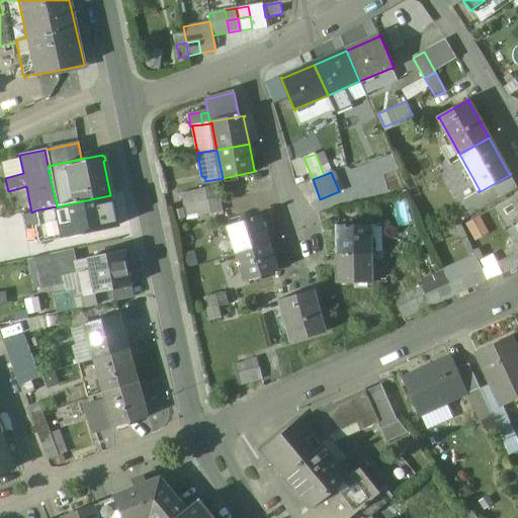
[(219,187),(194,191),(196,202),(221,199),(219,187)]
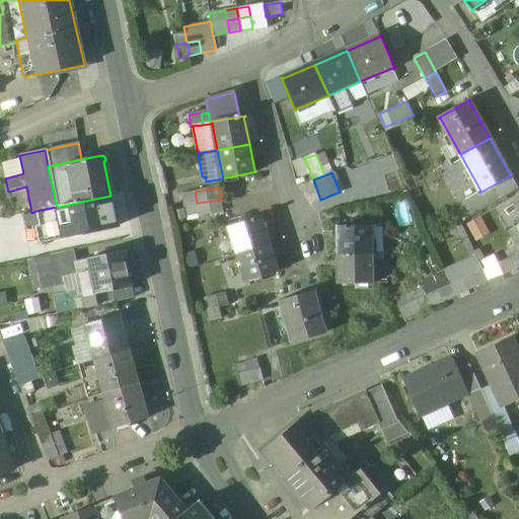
[(195,192),(182,195),(184,206),(197,203),(195,192)]
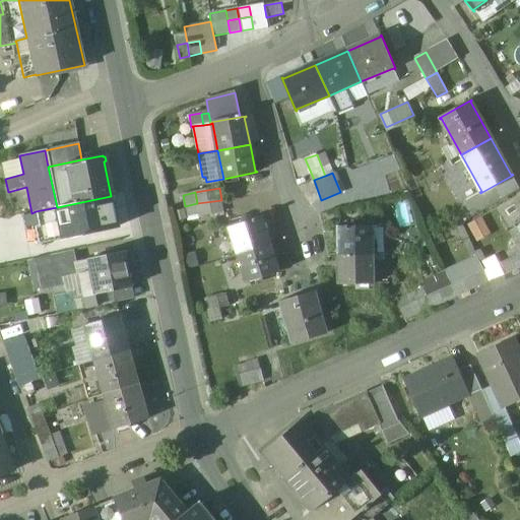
[(111,196),(57,207),(36,211),(39,224),(35,225),(39,244),(118,228),(111,196)]
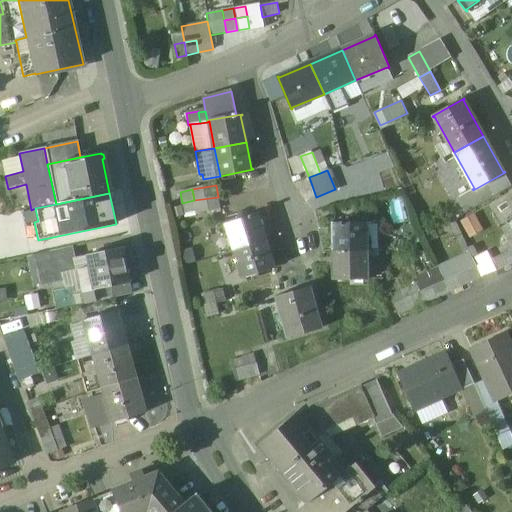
[(218,197),(194,200),(196,211),(195,211),(196,214),(220,210),(218,197)]
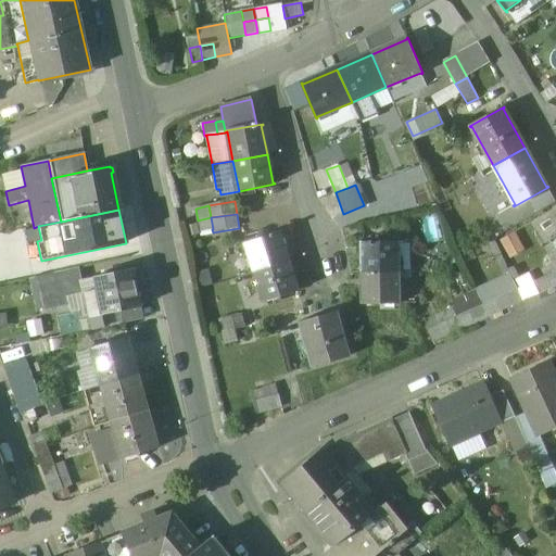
[(211,217),(198,220),(200,231),(212,229),(213,229),(211,217)]
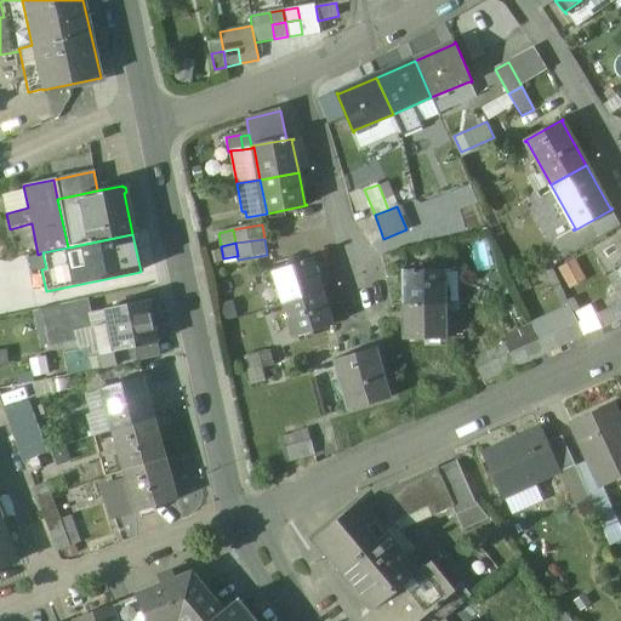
[(313,258),(272,271),(272,272),(274,272),(284,305),(322,292),(312,261),(313,260),(313,258)]
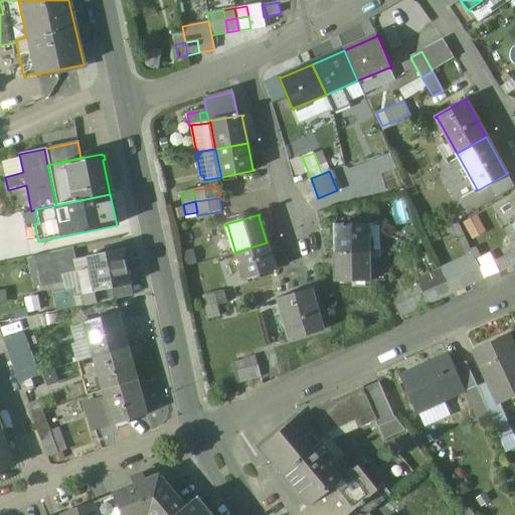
[(370,222),(334,223),(334,224),(336,224),(336,252),(369,251),(369,223),(370,223),(370,222)]
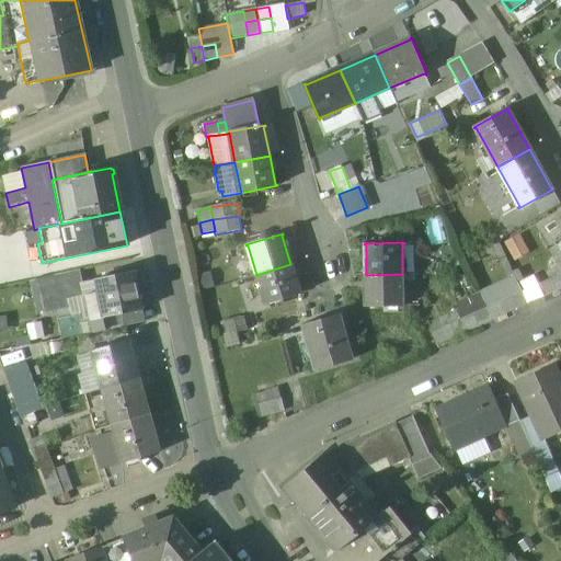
[(290,264),(256,275),(264,302),(263,302),(263,304),(300,293),(300,292),(299,292),(290,264)]
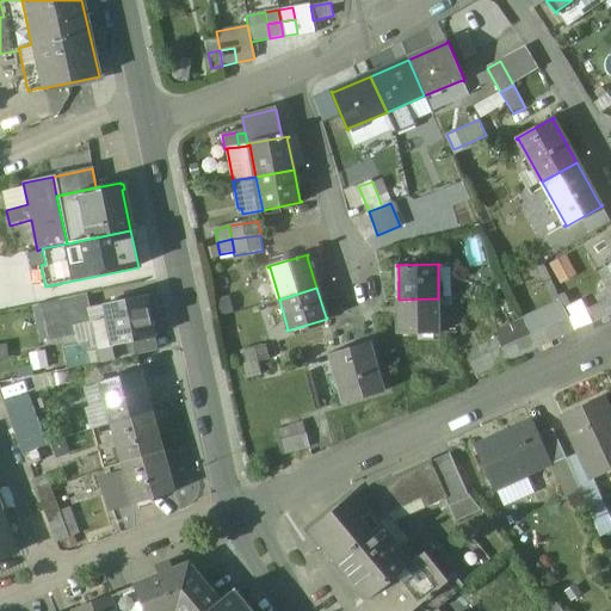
[(144,296),(104,304),(107,320),(92,322),(98,347),(98,350),(111,347),(154,338),(144,296)]
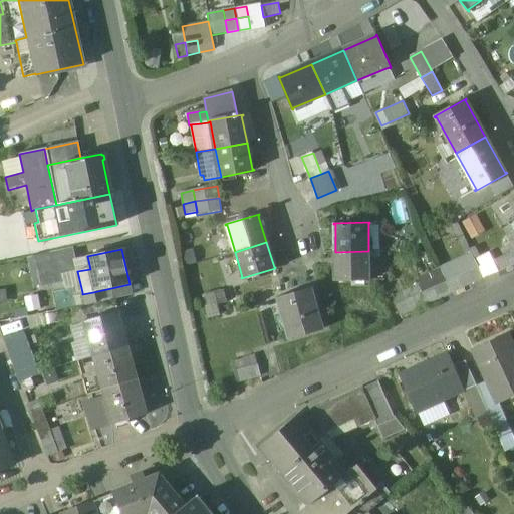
[(513,249),(494,259),(499,270),(513,262),(513,249)]
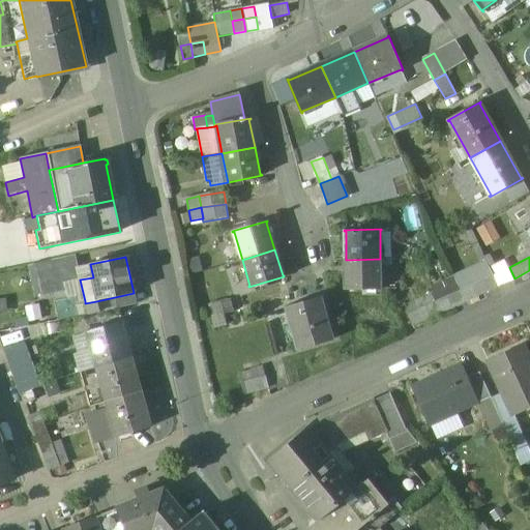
[(57,259),(32,264),(35,278),(60,273),(57,259)]
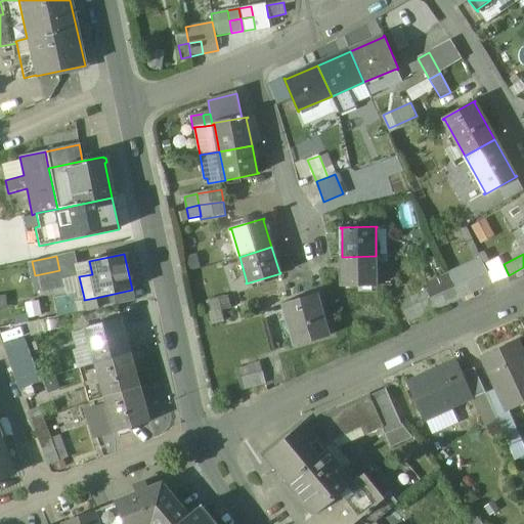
[(376,256),(342,257),(343,284),(341,284),(341,286),(378,285),(378,284),(377,284),(376,256)]
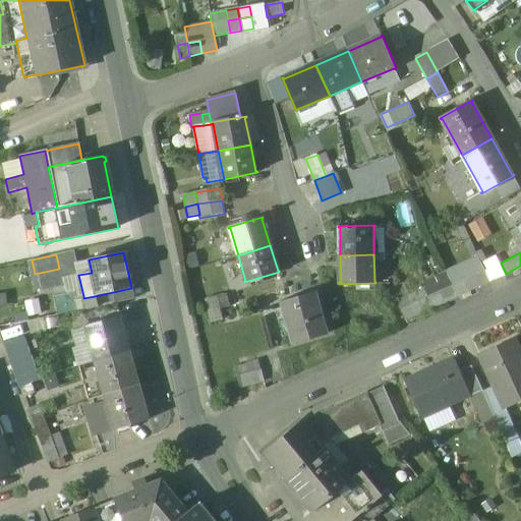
[(473,275),(453,284),(458,295),(489,281),(481,262),(470,267),(473,275)]
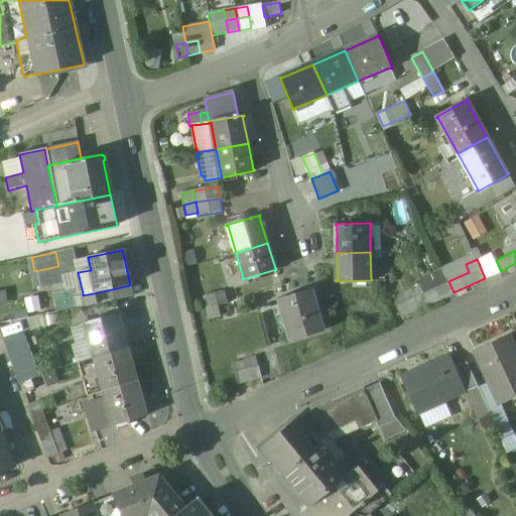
[(58,266),(34,271),(37,284),(61,278),(58,266)]
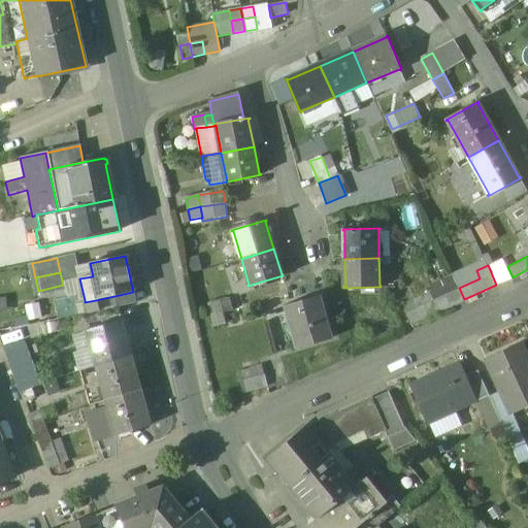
[(459,288),(456,279),(444,285),(448,293),(433,299),(438,310),(464,299),(459,288)]
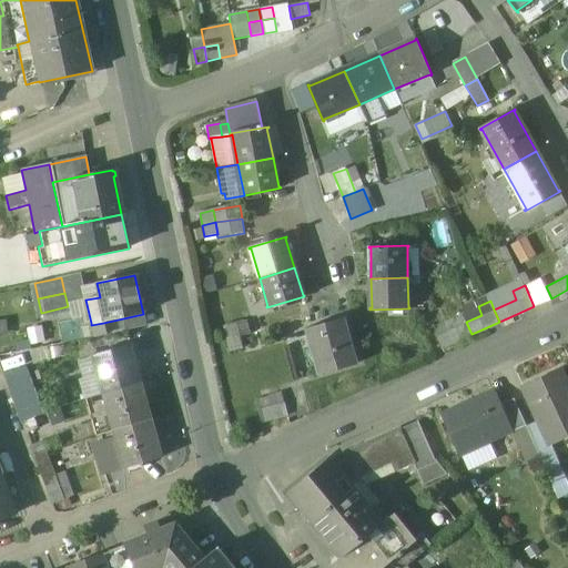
[(464,313),(447,321),(452,328),(466,322),(464,313)]
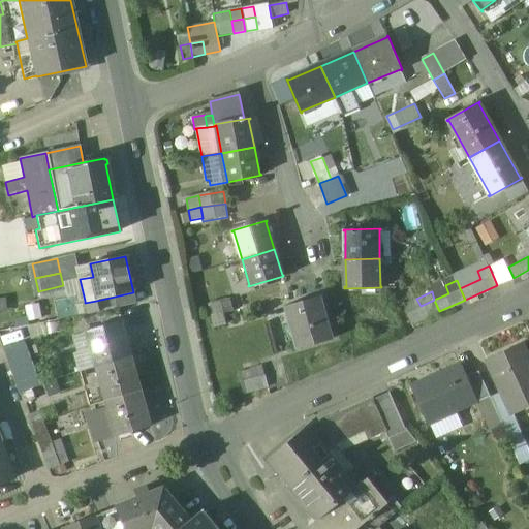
[(133,292),(96,301),(98,312),(135,305),(133,292)]
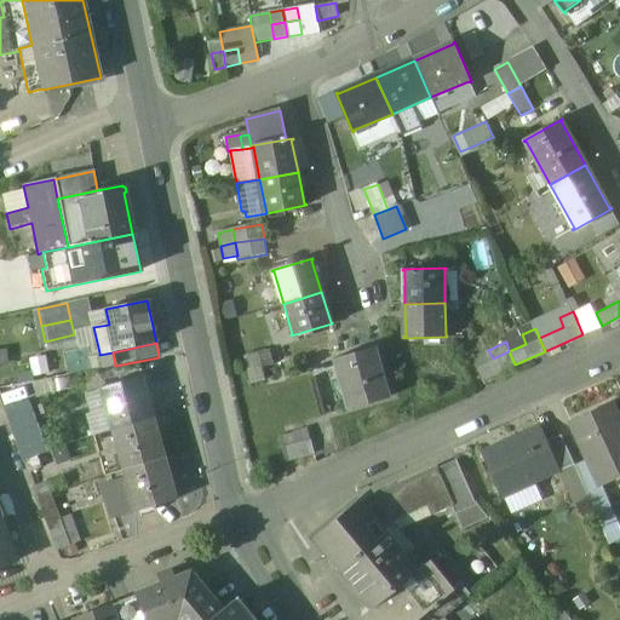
[(377,346),(334,357),(334,359),(337,359),(349,406),(346,407),(348,408),(390,397),(390,395),(388,396),(375,348),(378,348),(377,346)]
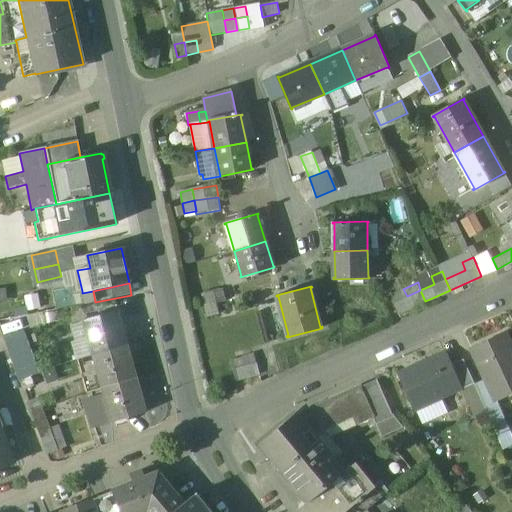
[(82,291),(73,293),(72,288),(50,292),(55,311),(95,302),(93,291),(82,293),(82,291)]
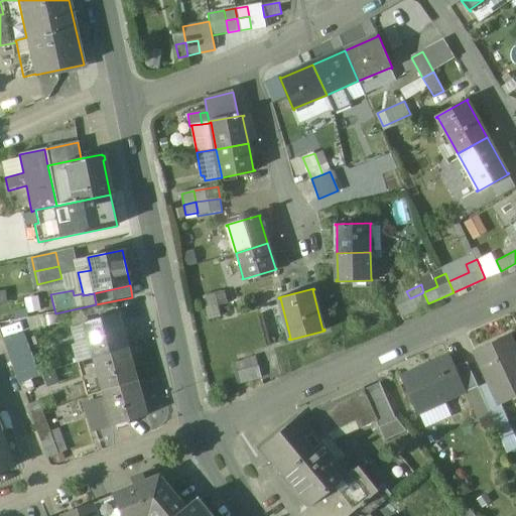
[(410,298),(406,291),(395,296),(404,314),(428,303),(423,292),(410,298)]
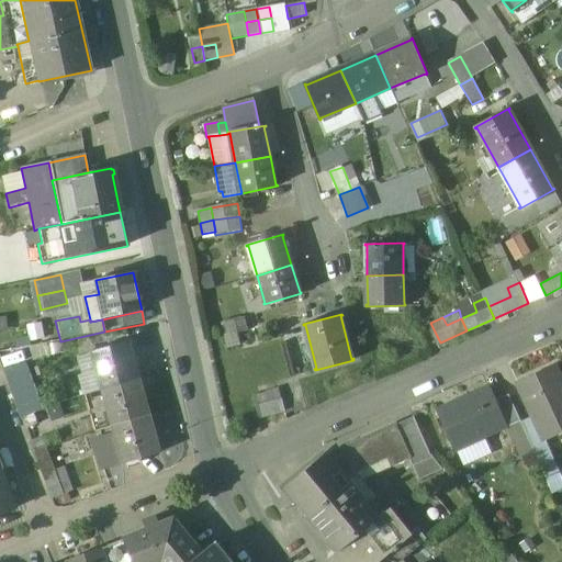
[(244,318),(223,324),(225,336),(238,333),(247,330),(244,318)]
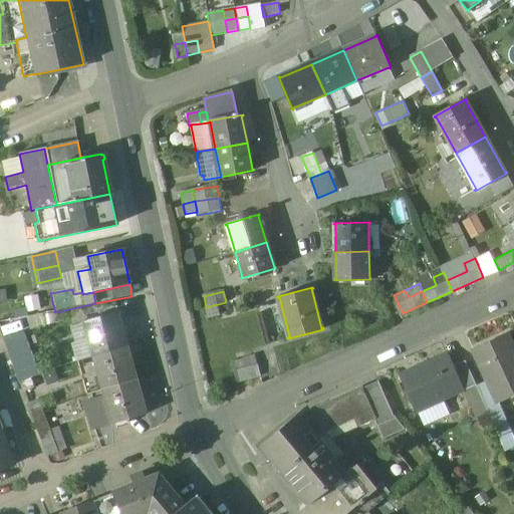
[(218,304),(206,307),(208,317),(220,315),(218,304)]
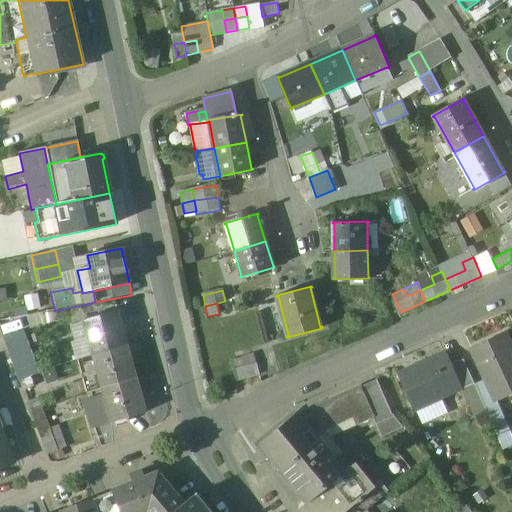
[(117,311),(82,321),(82,322),(83,322),(93,355),(125,346),(116,313),(118,312),(117,311)]
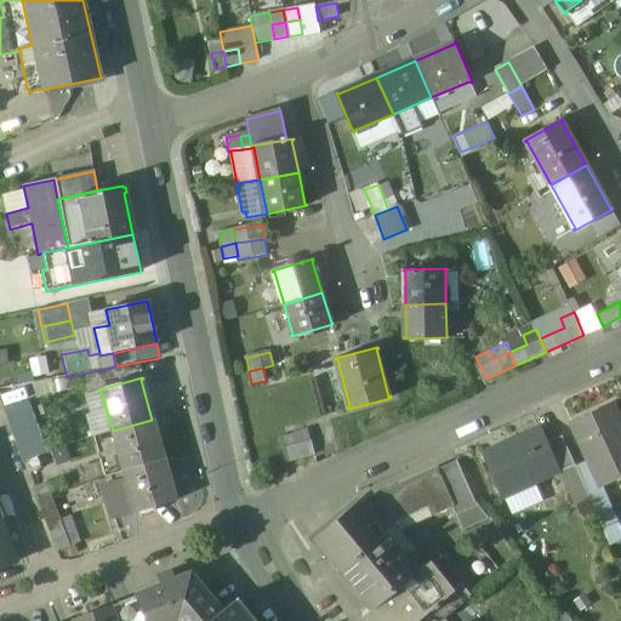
[(27,403),(4,411),(15,438),(28,433),(36,429),(27,403)]
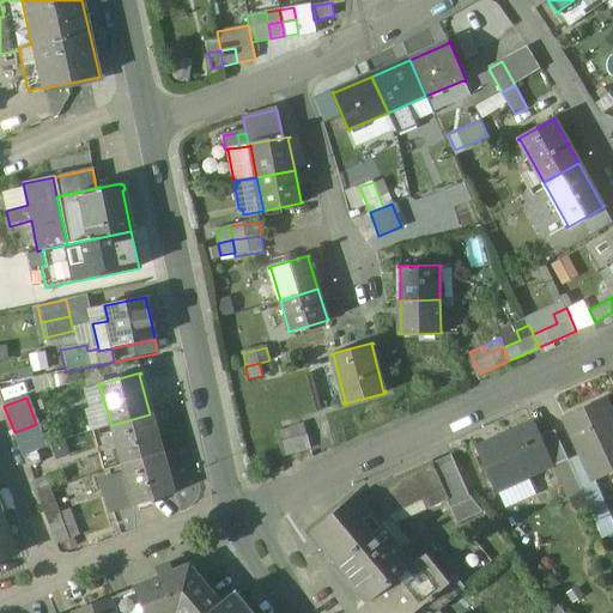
[(612,469),(612,426),(601,401),(563,418),(580,455),(590,479),(592,479),(612,469)]
